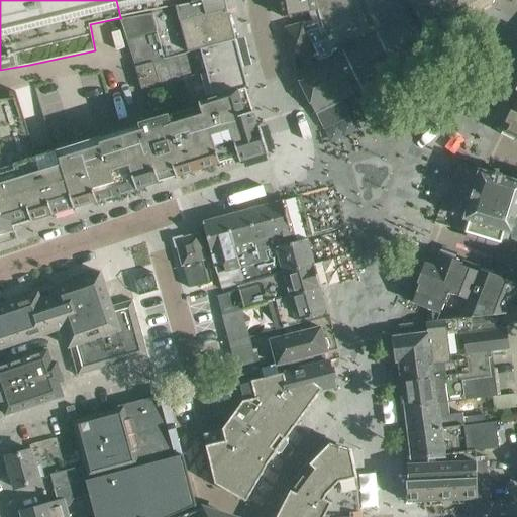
[(116,0),(120,17),(151,10),(203,0),(202,0),(116,0)]
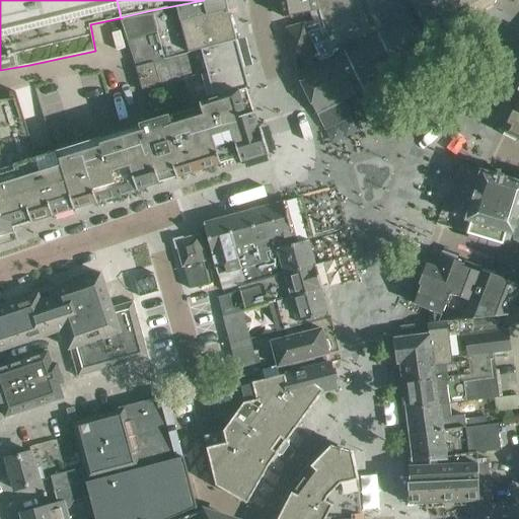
[(236,40),(225,0),(203,0),(204,0),(152,10),(164,58),(236,40)]
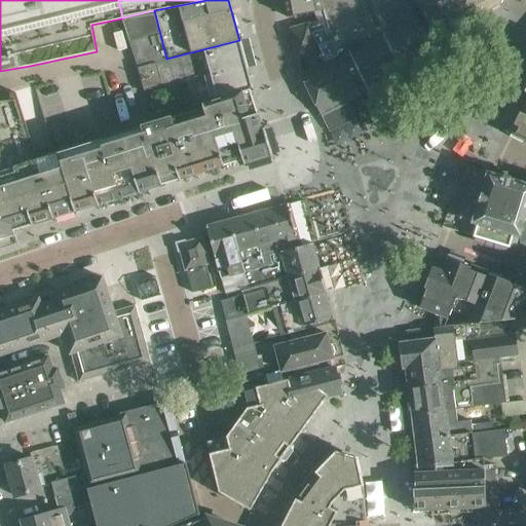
[(284,0),(287,16),(323,10),(320,0),(284,0)]
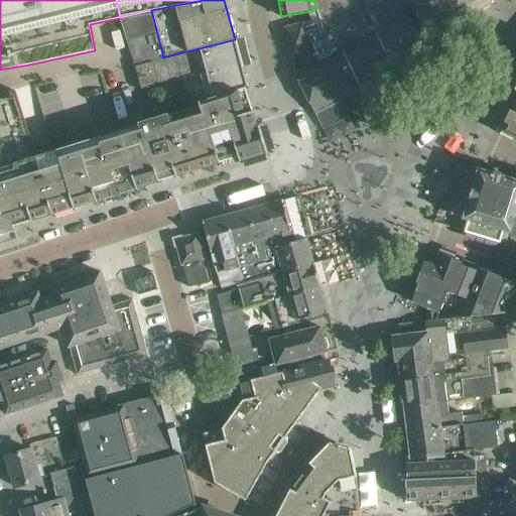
[(313,0),(316,10),(318,10),(345,3),(354,0),(313,0)]
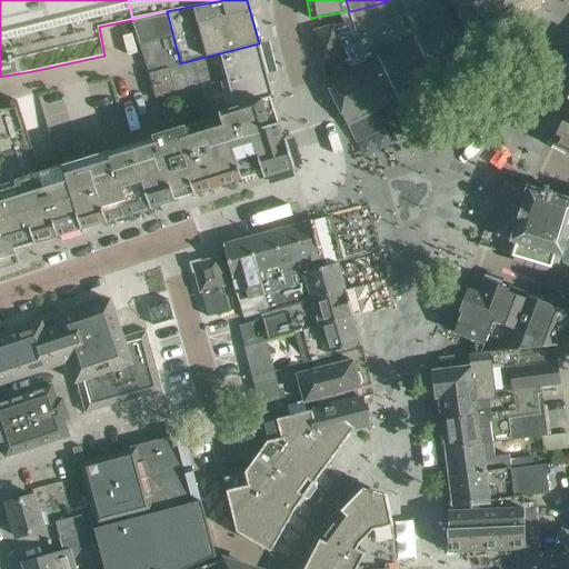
[(423,80),(447,67),(409,0),(390,0),(380,3),(423,80)]
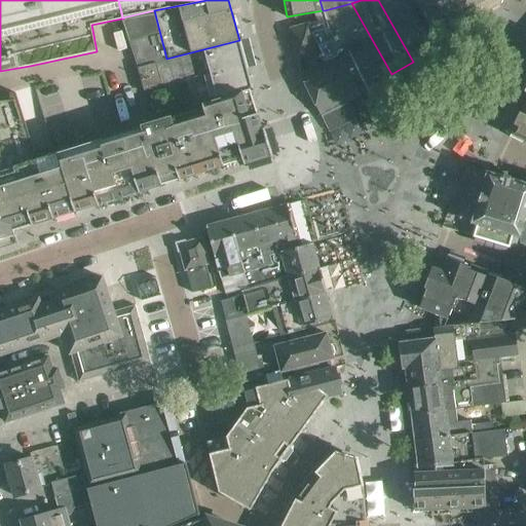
[(378,0),(413,62),(436,49),(429,38),(407,0),(378,0)]
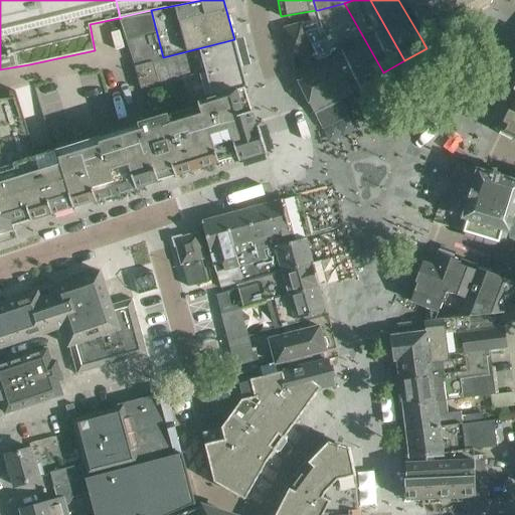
[(406,0),(426,34),(442,26),(462,14),(459,8),(473,0),(406,0)]
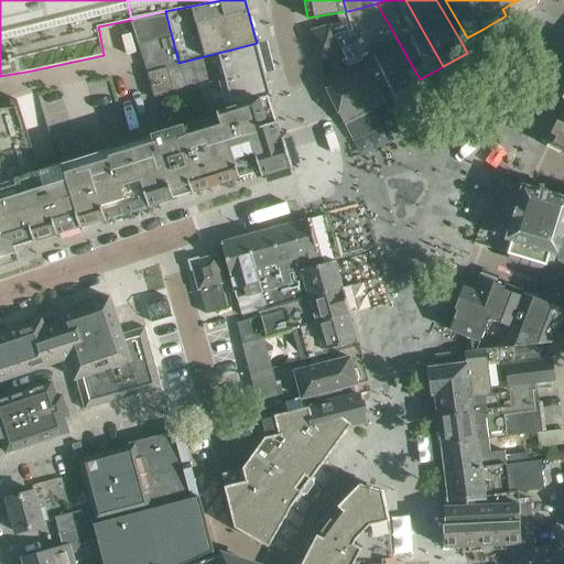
[(394,93),(420,79),(377,3),(348,11),(394,93)]
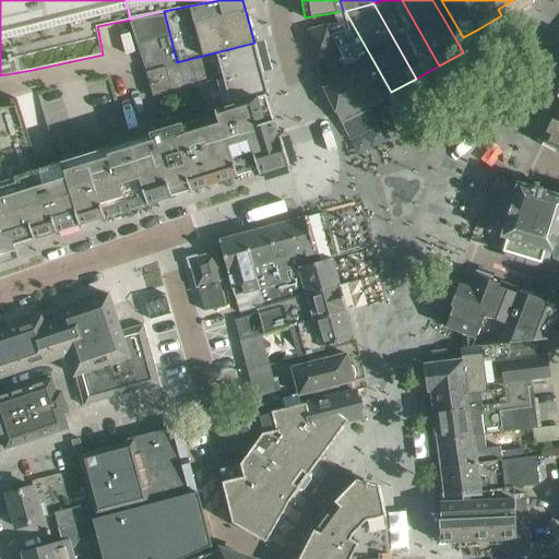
[(131,20),(129,20),(146,73),(153,97),(202,83),(204,91),(198,93),(204,114),(215,110),(265,94),(265,95),(268,94),(268,93),(269,93),(254,43),(177,62),(164,11),(130,19),(131,20)]
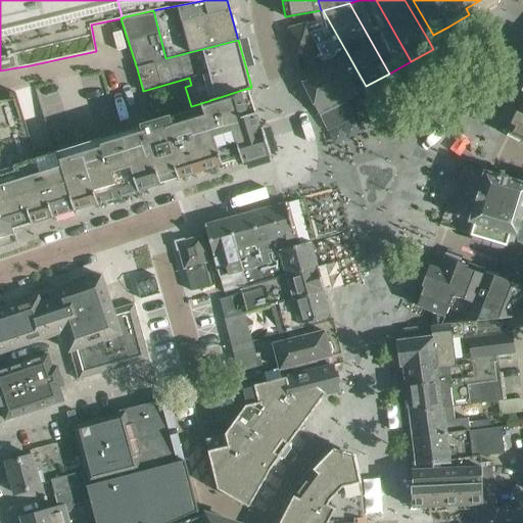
[(366,86),(323,10),(321,10),(323,18),(313,21),(324,61),(335,83),(344,100),(367,89),(366,86)]
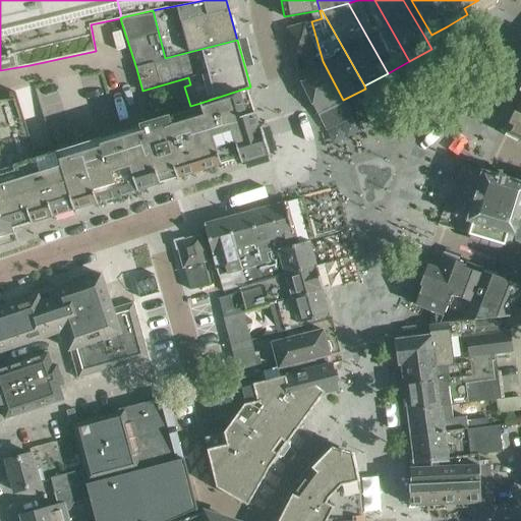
[(297,73),(307,68),(323,61),(311,21),(286,29),(295,60),(297,73)]
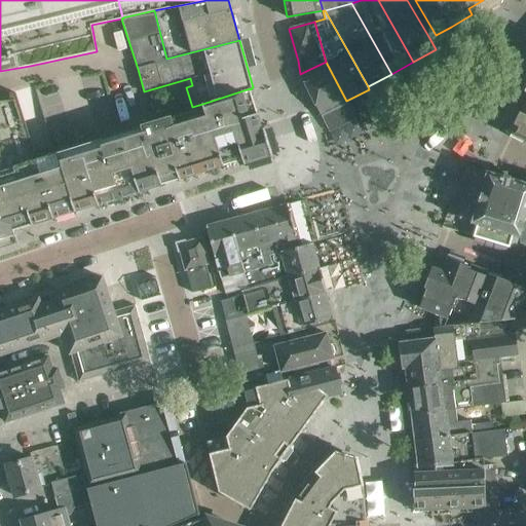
[(337,83),(326,62),(310,69),(300,74),(320,114),(346,101),(337,83)]
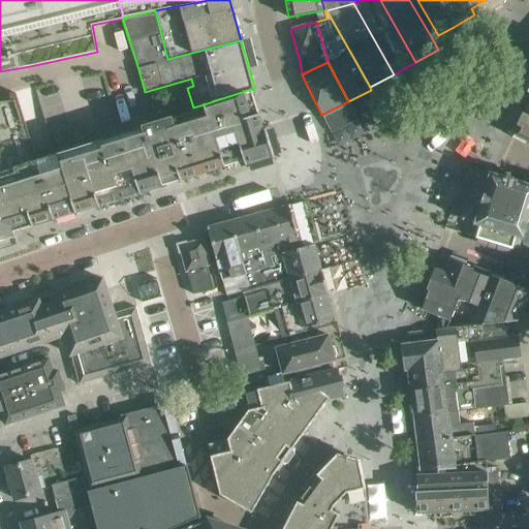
[(60,152),(58,153),(76,212),(98,206),(98,207),(99,206),(99,205),(139,192),(139,193),(141,193),(141,192),(162,186),(162,187),(163,186),(163,185),(180,180),(181,181),(182,181),(182,180),(224,166),(224,167),(225,167),(225,166),(244,160),(246,165),(247,165),(247,164),(273,156),(273,157),(274,156),(266,128),(263,129),(259,115),(260,115),(259,114),(258,114),(251,90),(251,89),(204,104),(205,107),(80,147),(60,152)]
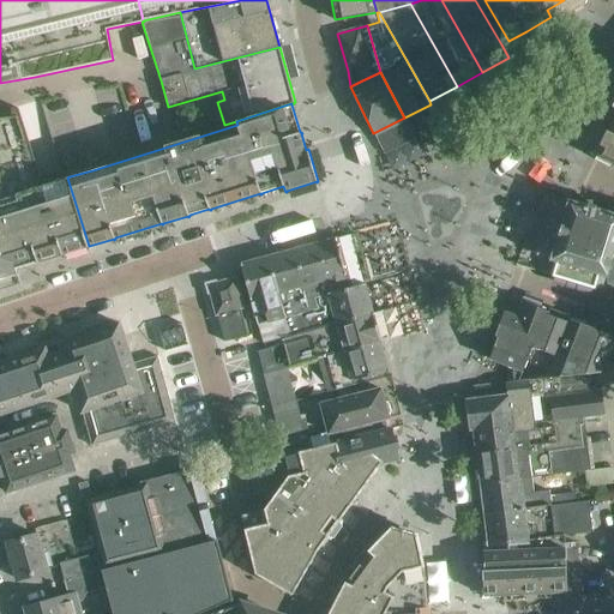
[(613,106),(613,107),(613,119),(609,130),(603,127),(596,144),(601,146),(596,156),(613,164),(613,106)]
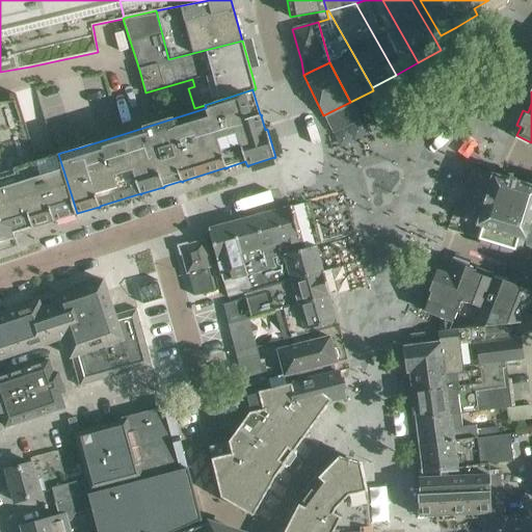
[(0,242),(15,238),(15,237),(14,237),(12,234),(32,228),(33,228),(33,227),(54,220),(54,221),(55,221),(55,220),(76,214),(77,214),(77,213),(58,154),(57,154),(56,155),(36,160),(16,94),(15,95),(11,95),(11,94),(9,94),(10,98),(0,99),(0,242)]
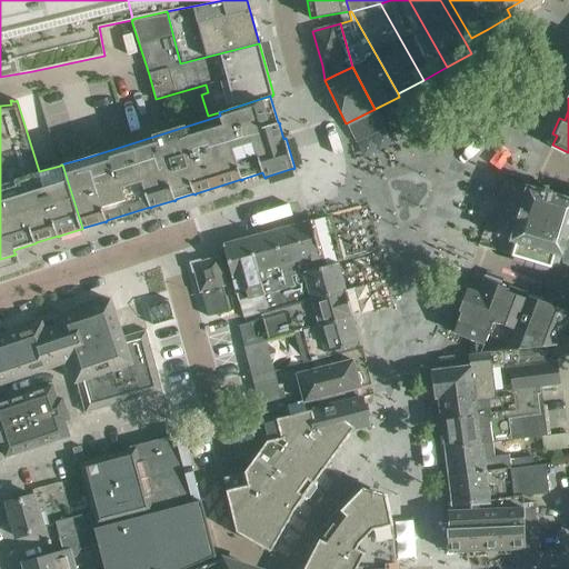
[(528,187),(511,240),(516,241),(512,256),(551,267),(555,252),(563,256),(563,253),(568,255),(568,199),(531,188),(528,187)]
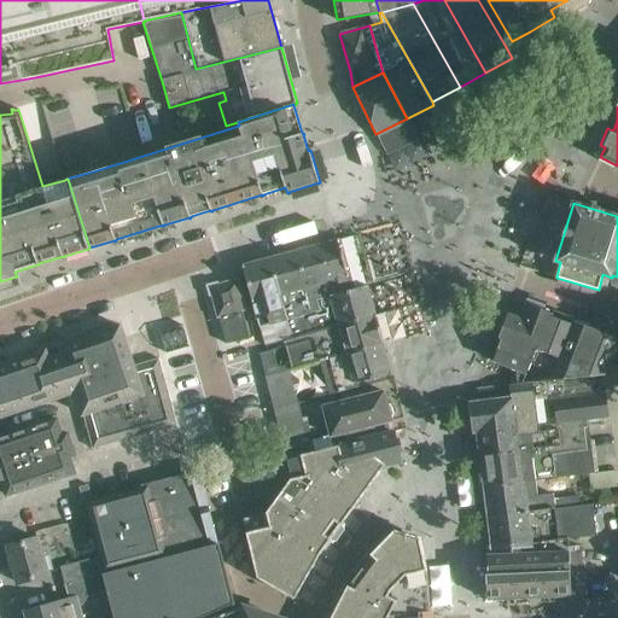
[(316,299),(330,296),(367,287),(366,285),(351,290),(338,239),(296,251),(310,301),(316,299)]
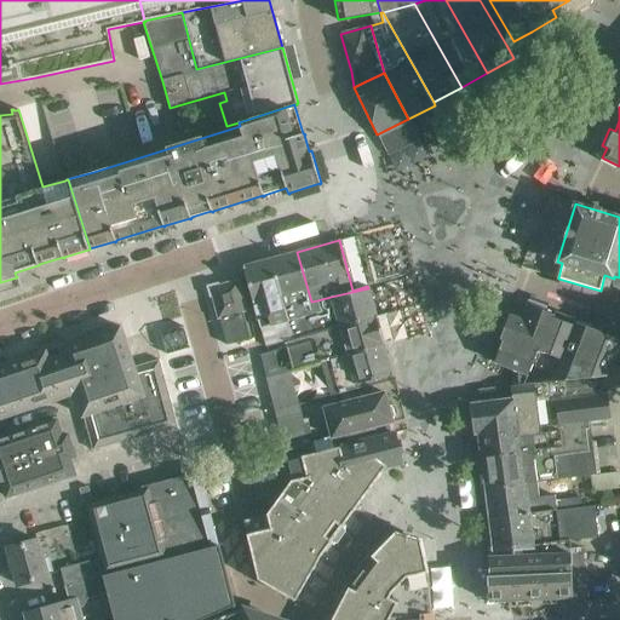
[(297,252),(270,259),(287,320),(320,311),(317,300),(311,302),(297,252)]
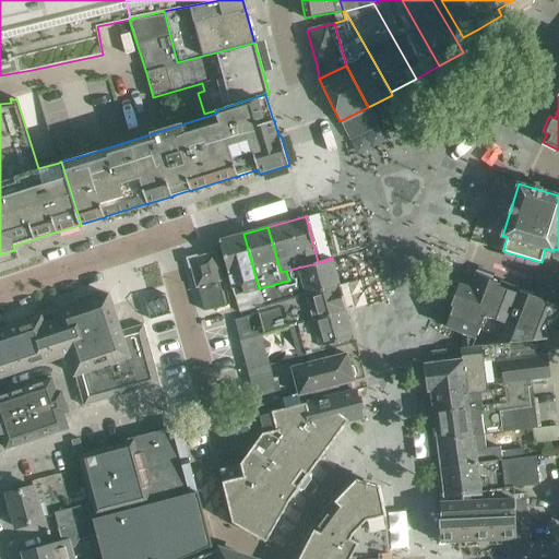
[(235,296),(259,288),(244,234),(219,240),(235,296)]
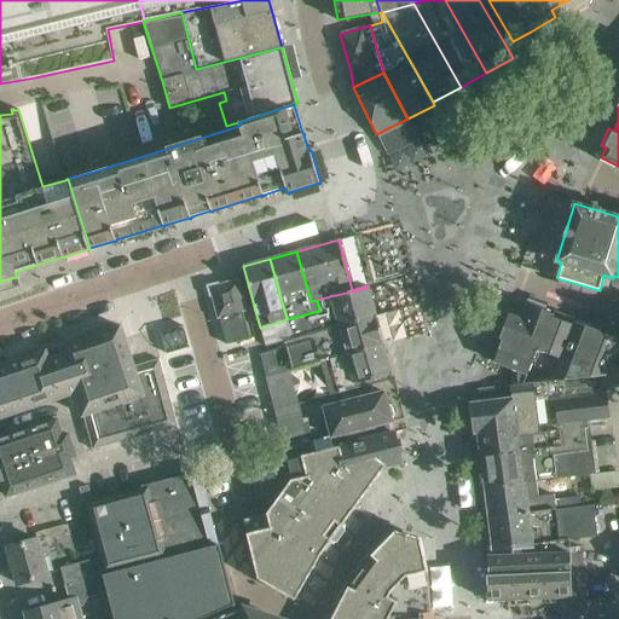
[(218,284),(208,285),(210,296),(217,319),(219,318),(226,345),(250,337),(243,314),(243,312),(247,311),(238,278),(218,284)]
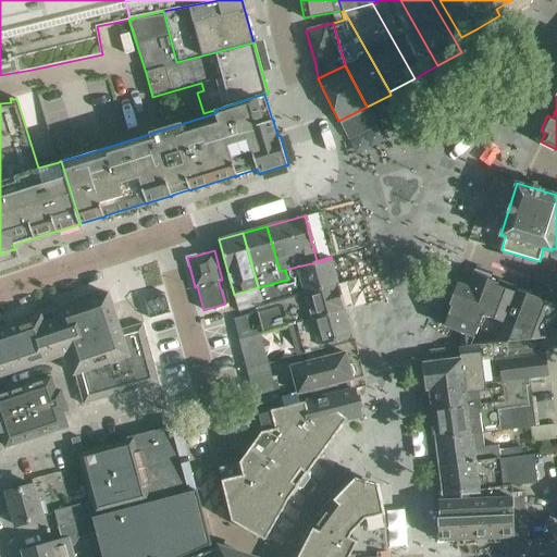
[(337,284),(331,259),(297,267),(285,270),(287,280),(258,287),(251,289),(256,307),(274,301),(274,302),(337,284)]
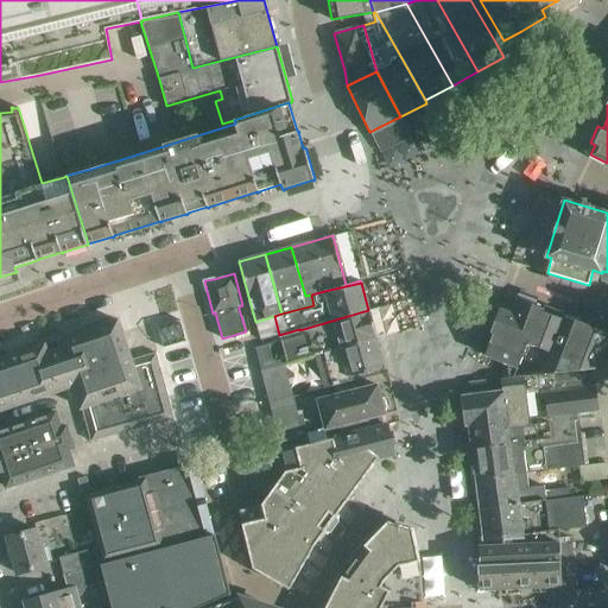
[(499,309),(482,354),(502,361),(517,366),(520,356),(545,366),(542,375),(594,369),(596,362),(596,361),(607,333),(586,324),(564,316),(544,309),(524,302),(520,299),(514,315),(502,310),(499,309)]
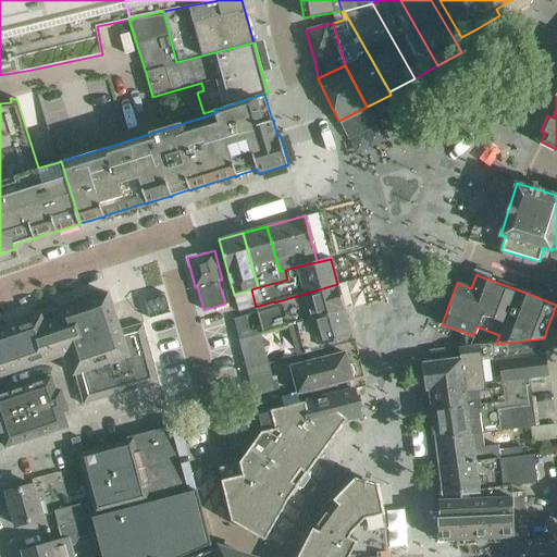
[(338,284),(337,284),(274,302),(274,301),(256,307),(263,332),(288,325),(345,310),(346,310),(338,284)]
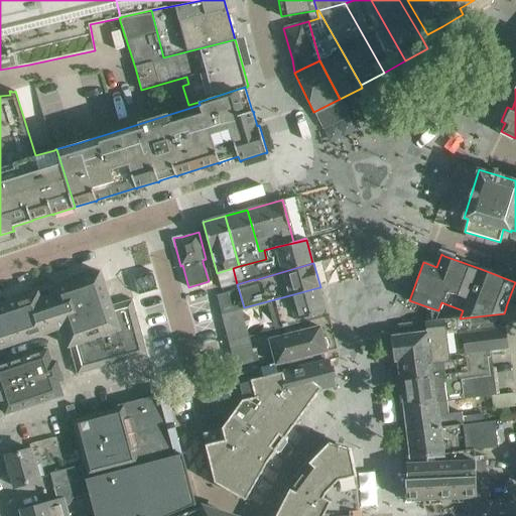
[(0,348),(62,327),(69,346),(77,374),(148,355),(132,298),(111,305),(100,272),(87,276),(86,273),(75,277),(75,280),(54,287),(53,282),(31,289),(32,294),(25,297),(24,294),(16,296),(17,299),(5,303),(4,300),(0,301),(0,348)]
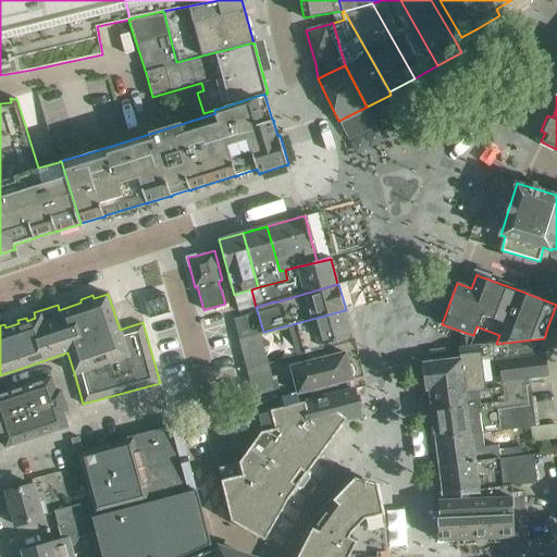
[(147,308),(149,314),(169,309),(165,296),(145,301),(147,308)]
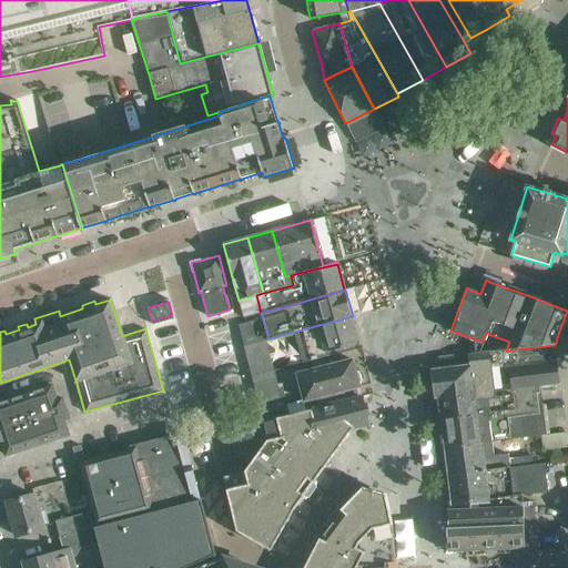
[(358,343),(352,316),(294,332),(302,362),(326,355),(326,352),(358,343)]
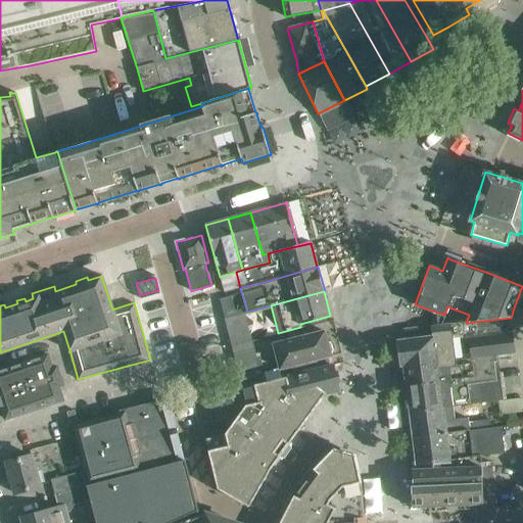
[(225,319),(231,346),(251,341),(244,314),(225,319)]
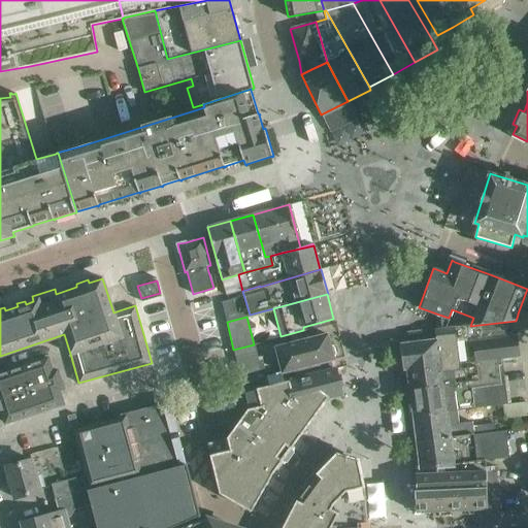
[(402,344),(400,344),(403,369),(407,368),(440,363),(441,371),(457,370),(472,368),(477,368),(476,363),(500,360),(502,360),(520,357),(520,356),(517,356),(514,336),(518,336),(516,321),(470,326),(434,329),(407,333),(402,340),(402,344)]
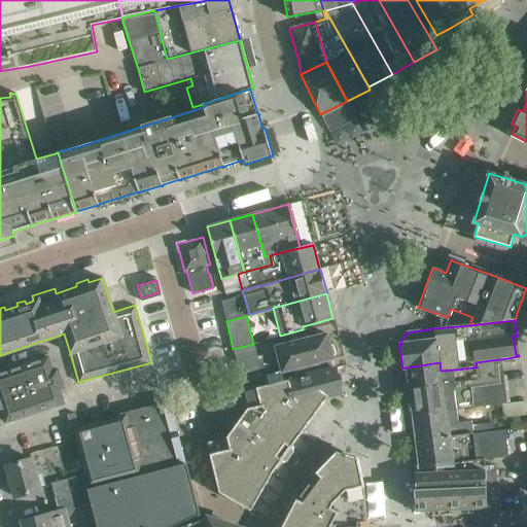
[(293,343),(277,347),(285,381),(331,369),(329,359),(334,358),(332,356),(335,353),(332,347),(329,345),(327,334),(307,339),(306,335),(292,339),(293,343)]
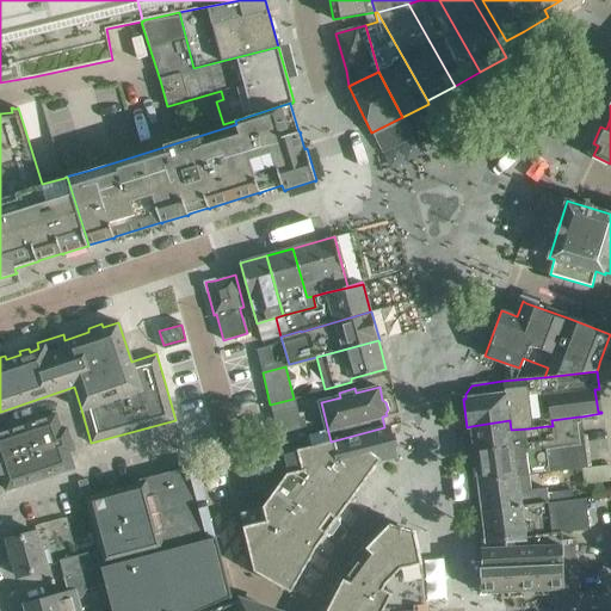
[(294,399),(270,405),(281,443),(283,454),(297,450),(312,445),(309,436),(303,437),(298,418),(294,399)]
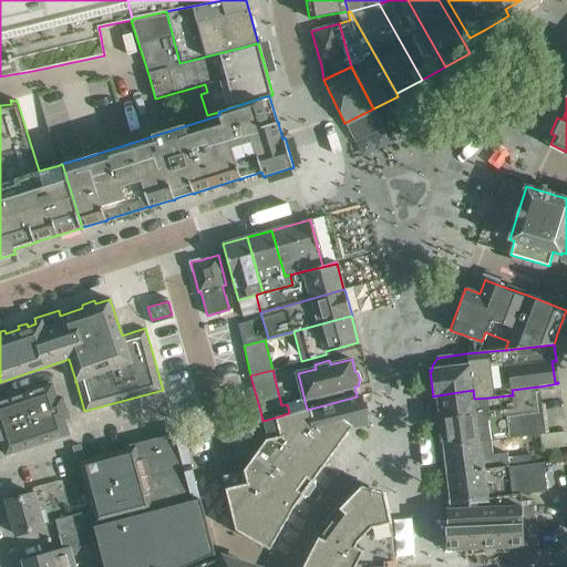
[(52,382),(0,400),(0,433),(7,453),(69,432),(64,418),(69,415),(62,395),(58,397),(52,382)]
